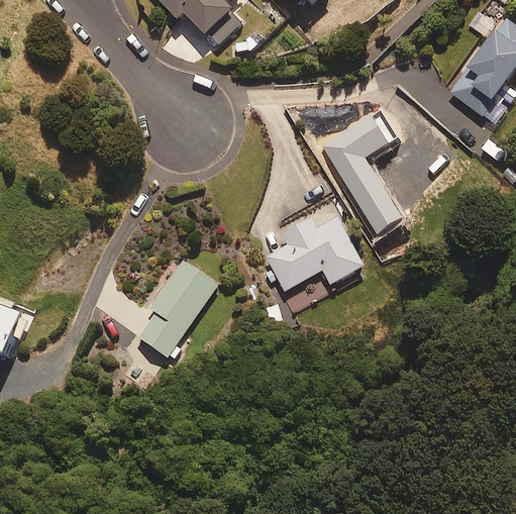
[(160,0),(178,19),(184,13),(215,47),(242,22),(234,14),(250,0),(160,0)]
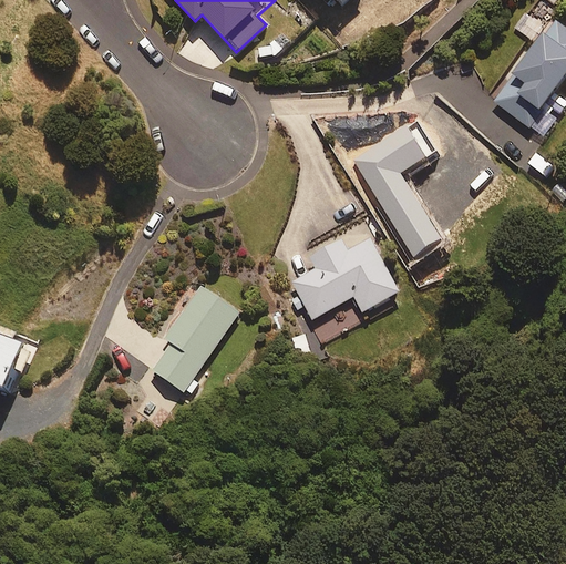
[(320,0),(331,11),(342,0),(320,0)]
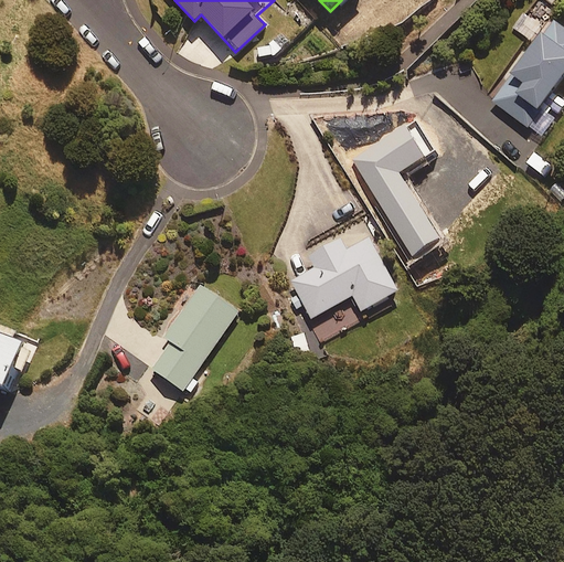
[(552,120),(538,109),(543,103),(559,115),(563,108),(563,99),(552,92),(563,75),(563,24),(554,18),(491,99),(540,137),(552,120)]
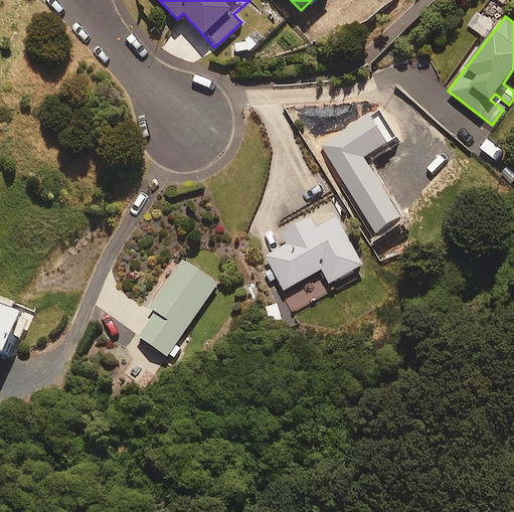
[(240,40),(233,40),(234,51),(248,50),(264,35),(255,26),(240,40)]
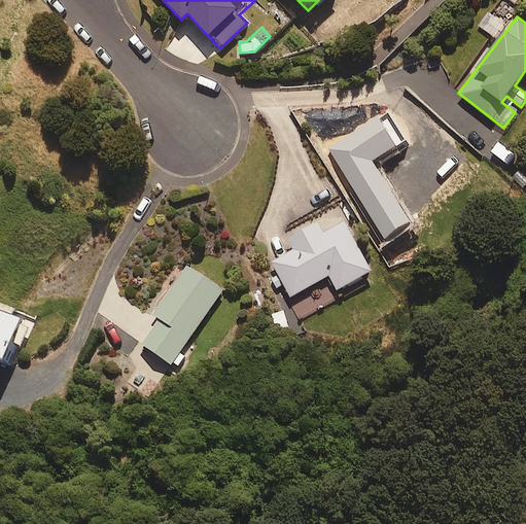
[(371,273),(337,205),(279,233),(288,251),(271,260),(288,297),(328,276),(336,289),(371,273)]
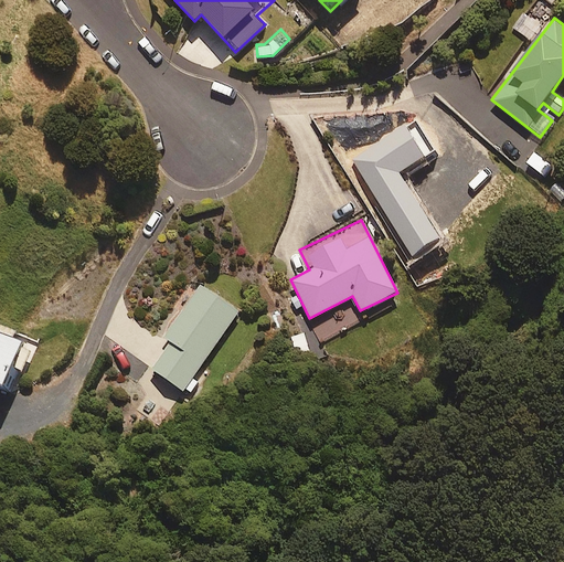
[(241,310),(201,283),(166,336),(172,340),(155,367),(188,390),(241,310)]
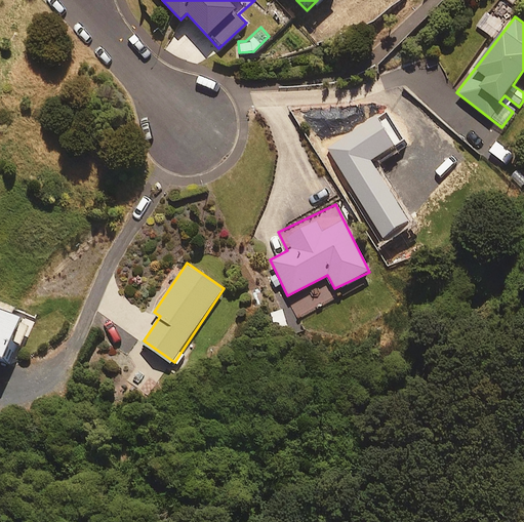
[(0,355),(14,361),(31,319),(13,313),(16,307),(0,299),(0,355)]
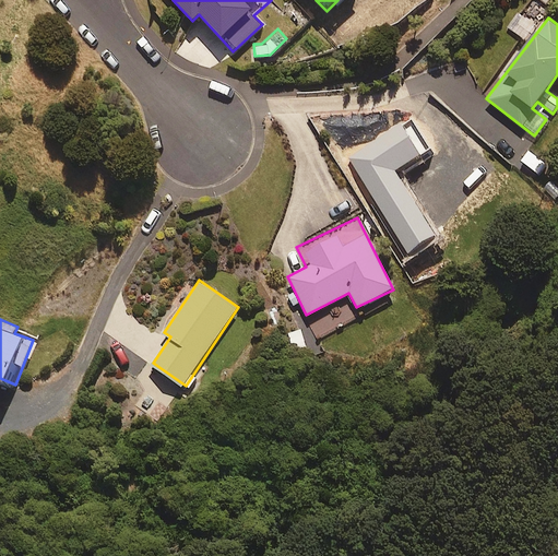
[(307,350),(298,328),(285,333),(293,355),(307,350)]
